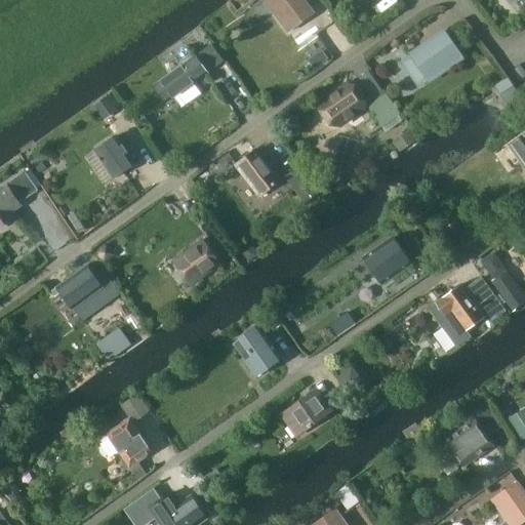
[(265,0),(289,33),(317,12),(307,0),(265,0)]
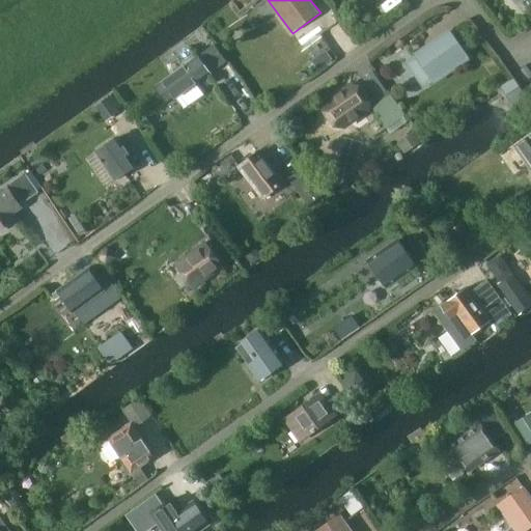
[(451,32),(416,56),(434,81),(468,57),(451,32)]
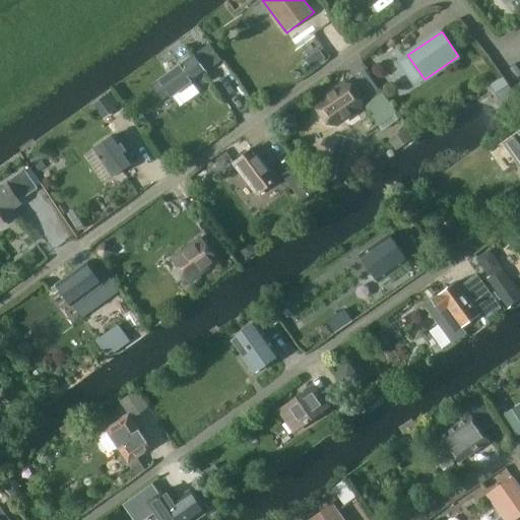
[(195,55),(152,84),(164,102),(206,72),(195,55)]
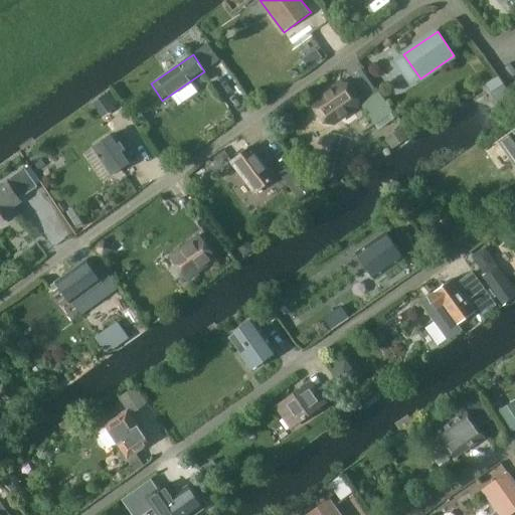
[(335,125),(359,108),(361,98),(350,81),(340,80),(316,97),(314,108),(325,124),(335,125)]
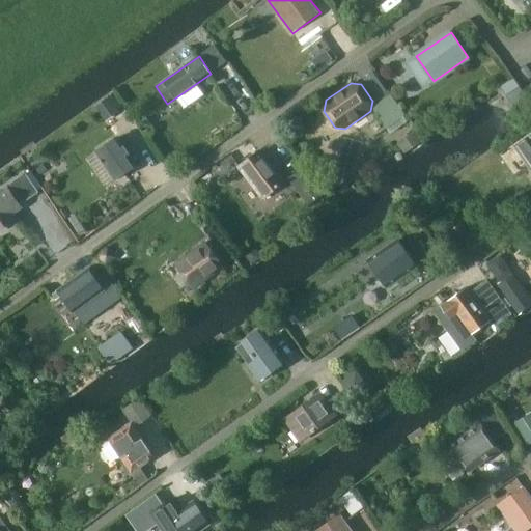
[(388,128),(403,117),(388,95),(372,106),(388,128)]
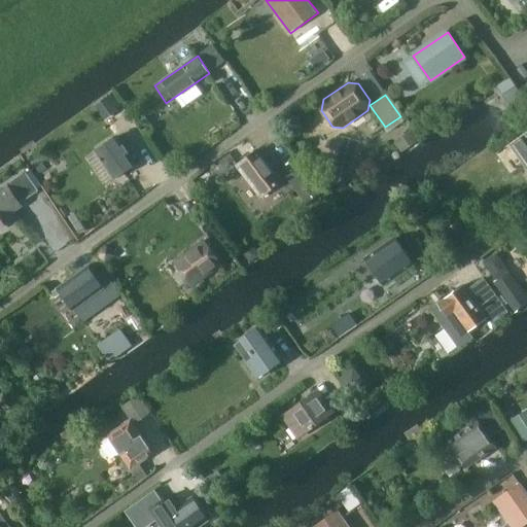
[(113,125),(125,117),(117,107),(107,114),(113,125)]
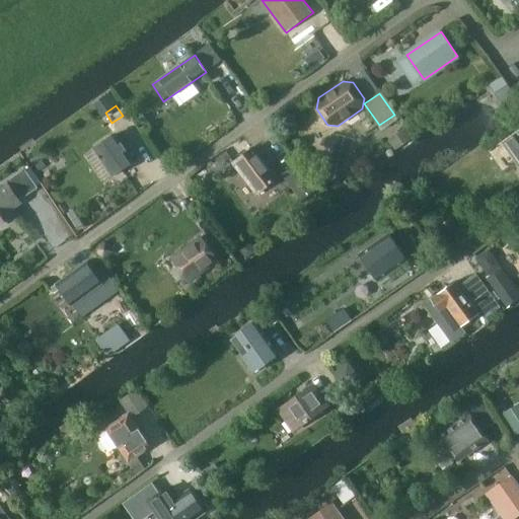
[(395,151),(412,140),(404,130),(388,141),(395,151)]
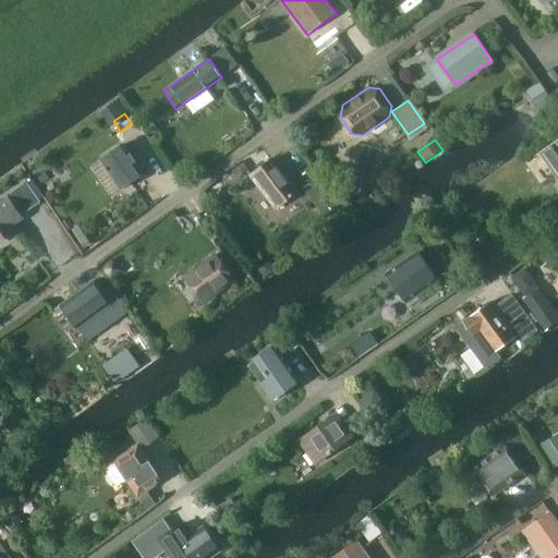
[(133,153),(125,142),(100,159),(122,191),(152,171),(137,149),(133,153)]
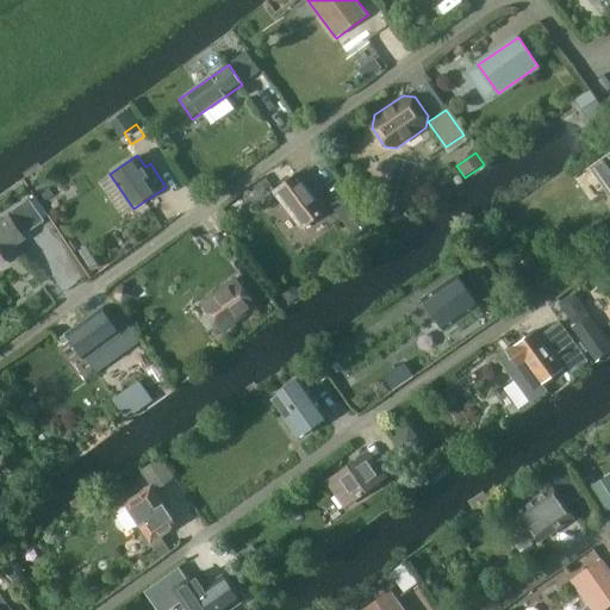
[(609,195),(609,156),(592,169),(609,195)]
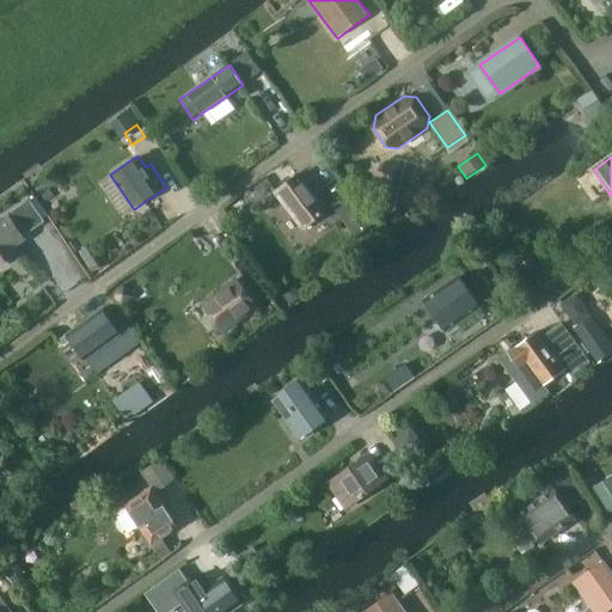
[(299,172),(274,193),(304,231),(329,210),(299,172)]
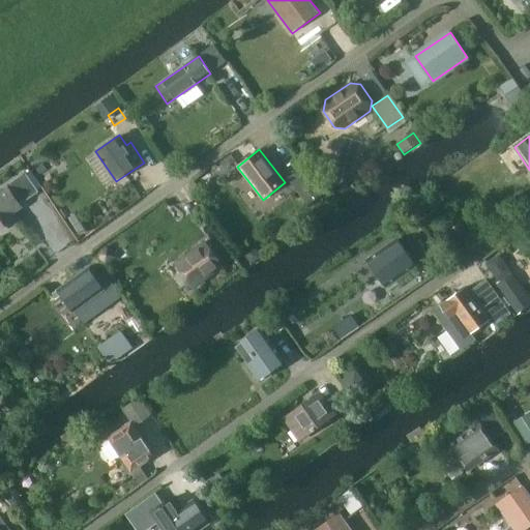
[(296,193),(311,180),(302,169),(287,181),(296,193)]
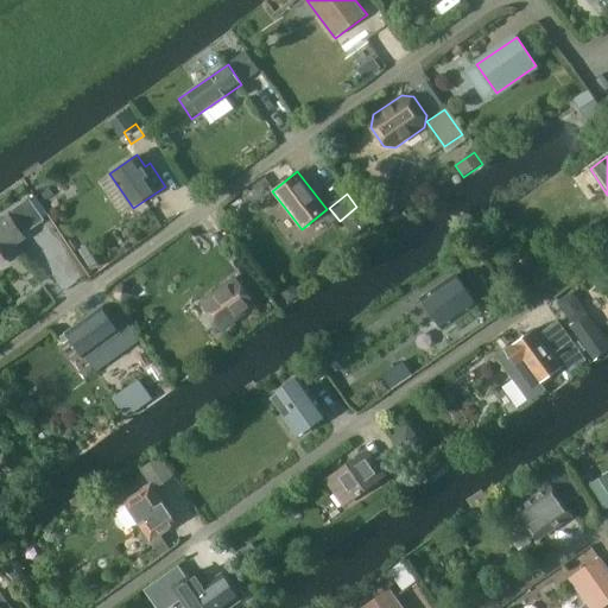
[(29,230),(44,220),(30,200),(14,210),(29,230)]
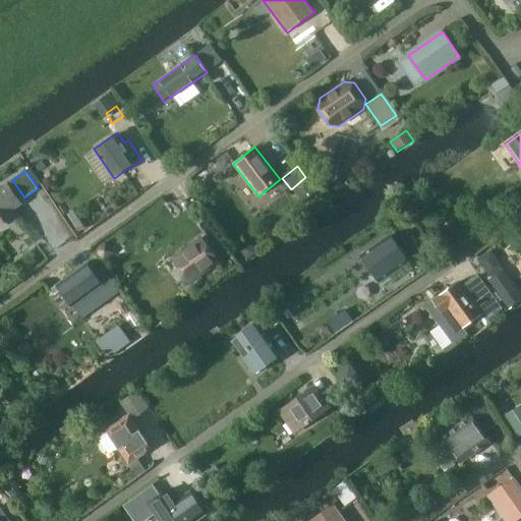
[(21,204),(7,184),(0,188),(0,221),(14,212),(13,210),(21,204)]
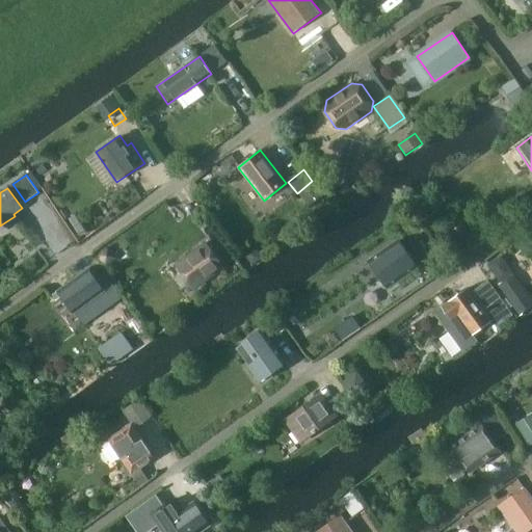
[(388,289),(419,267),(399,239),(368,261),(388,289)]
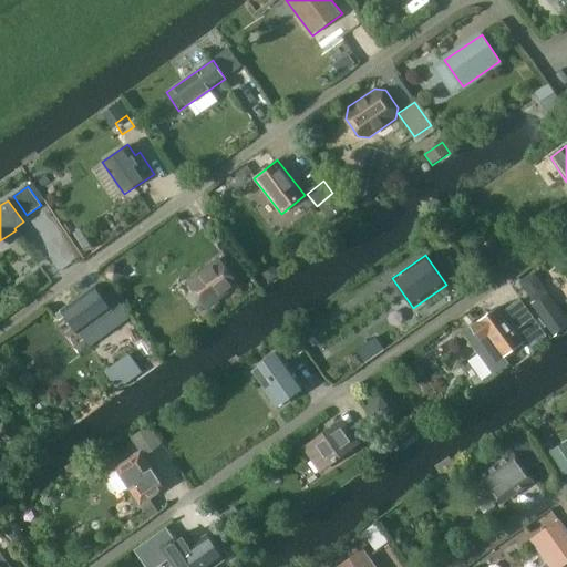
[(208,308),(240,285),(219,256),(186,280),(208,308)]
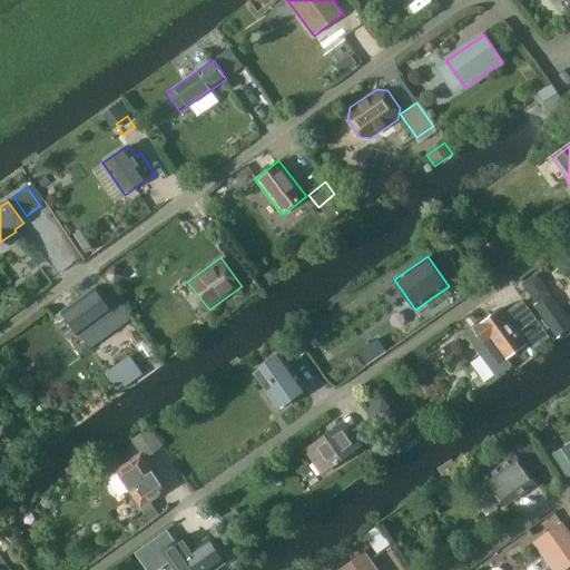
[(78,337),(112,313),(102,296),(97,288),(61,313),(78,337)]
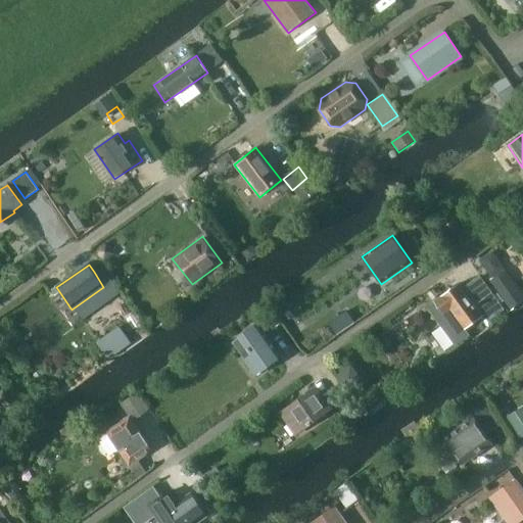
[(490,280),(512,311),(522,302),(522,295),(505,270),(490,280)]
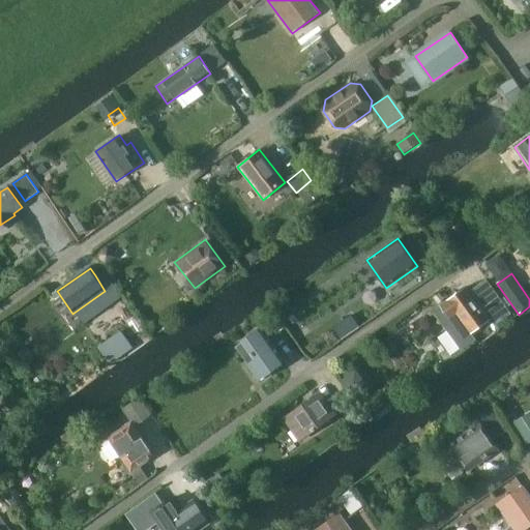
[(471,334),(473,333),(491,320),(467,286),(440,304),(450,319),(457,314),(471,334)]
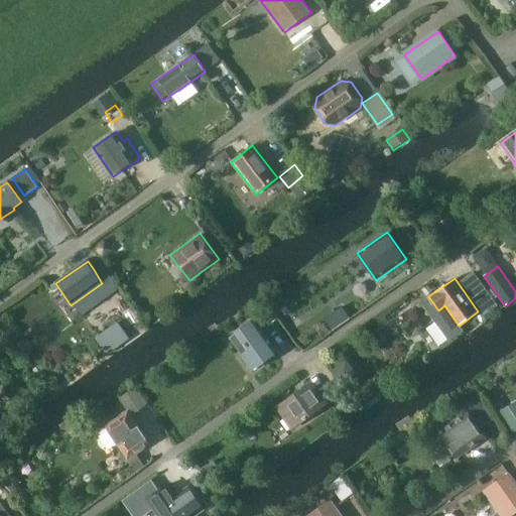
[(476,301),(488,318),(502,308),(491,291),(476,301)]
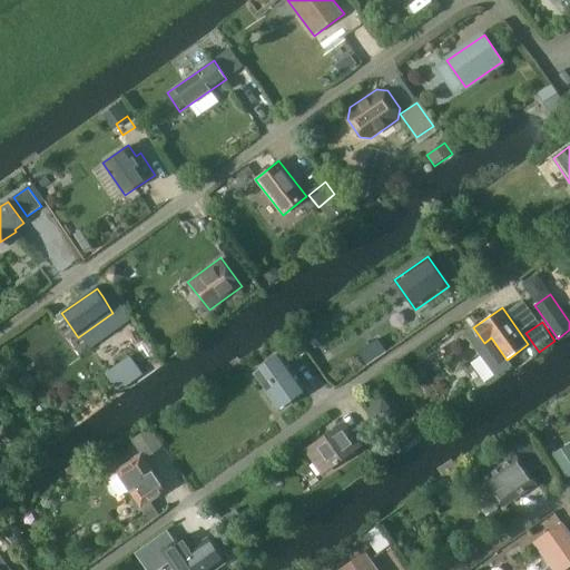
[(369,363),(389,347),(381,336),(361,353),(369,363)]
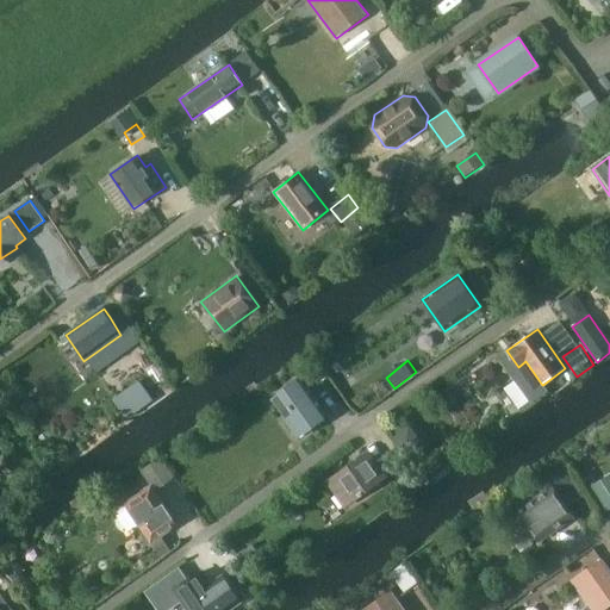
[(299,439),(330,417),(302,377),(271,398),(299,439)]
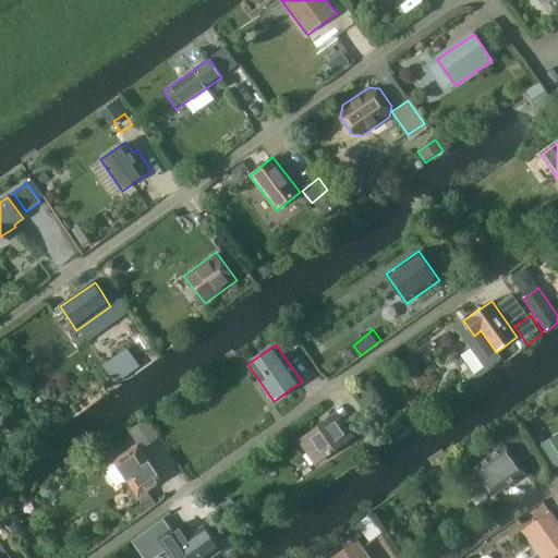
[(130,350),(105,367),(116,383),(140,365),(130,350)]
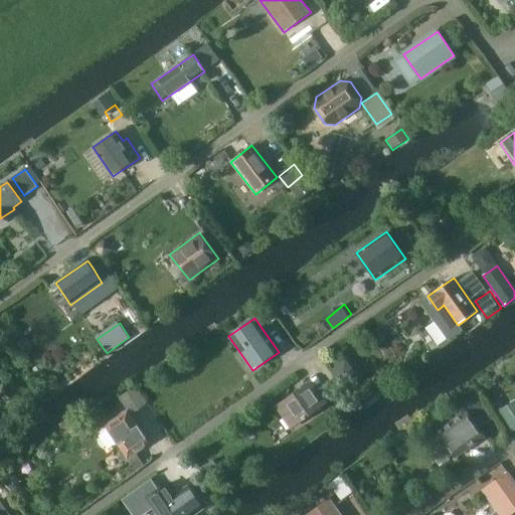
[(348,386),(363,375),(350,357),(335,367),(348,386)]
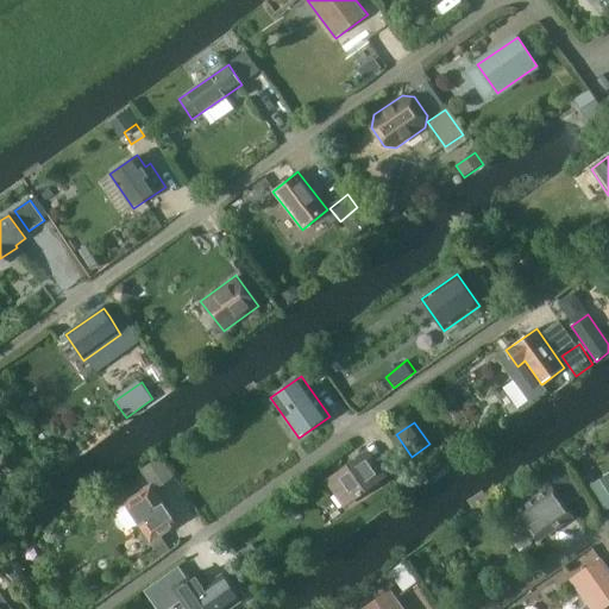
[(345,508),(389,477),(369,450),(325,481),(345,508)]
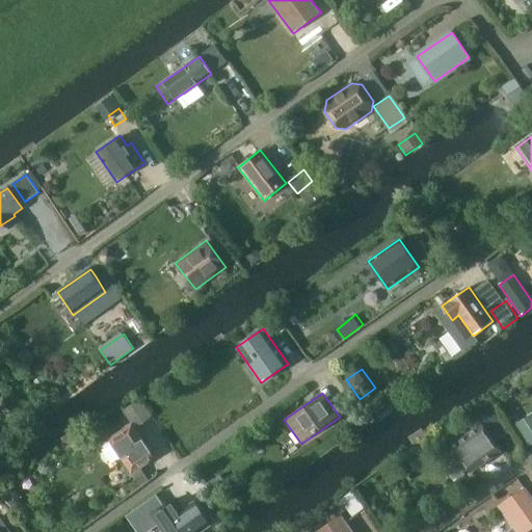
[(497,440),(509,432),(497,415),(484,423),(497,440)]
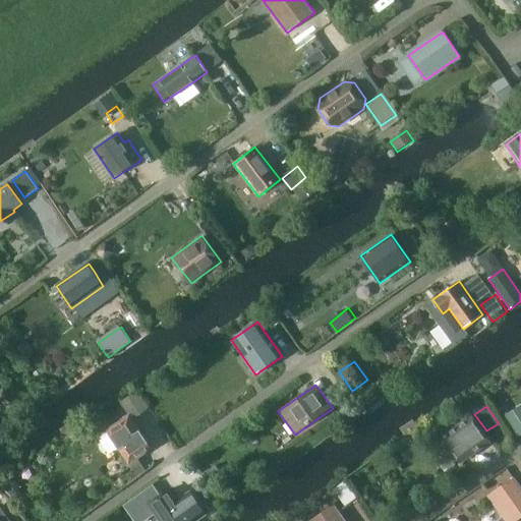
[(129,465),(154,450),(130,413),(107,428),(129,465)]
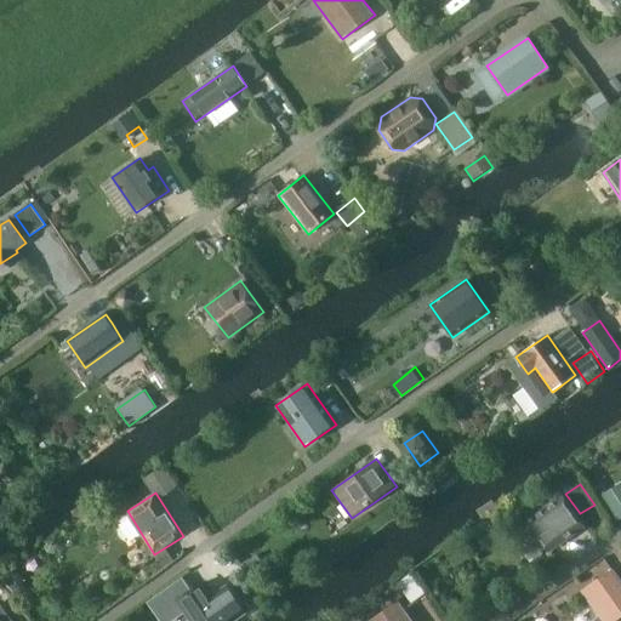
[(550,553),(587,527),(564,493),(527,519),(550,553)]
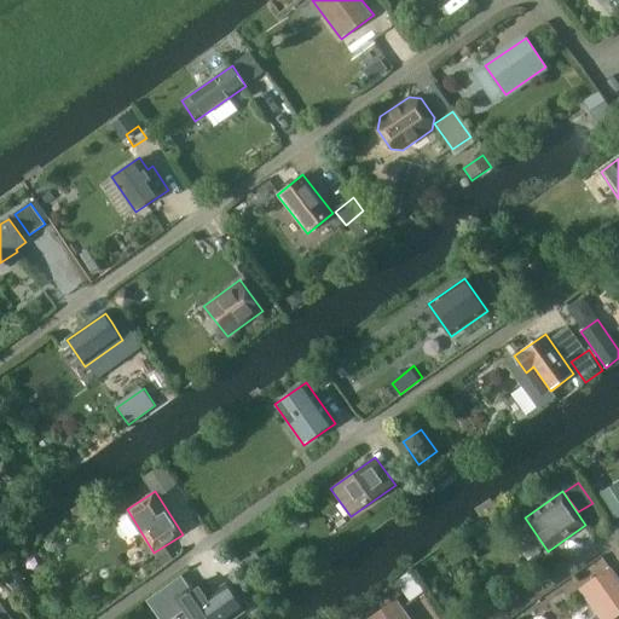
[(613,520),(618,516),(618,496),(618,495),(603,503),(613,520)]
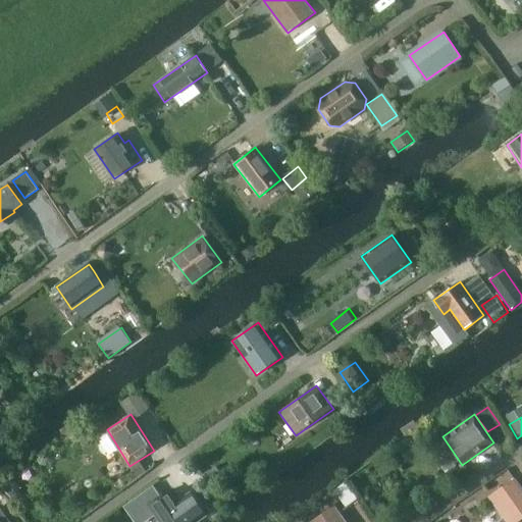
[(506,521),(517,521),(521,519),(521,486),(516,477),(488,496),(506,521)]
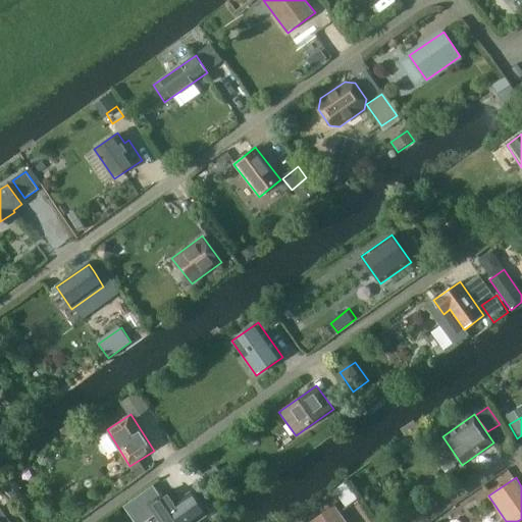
[(195,521),(170,487),(136,512),(142,521),(195,521)]
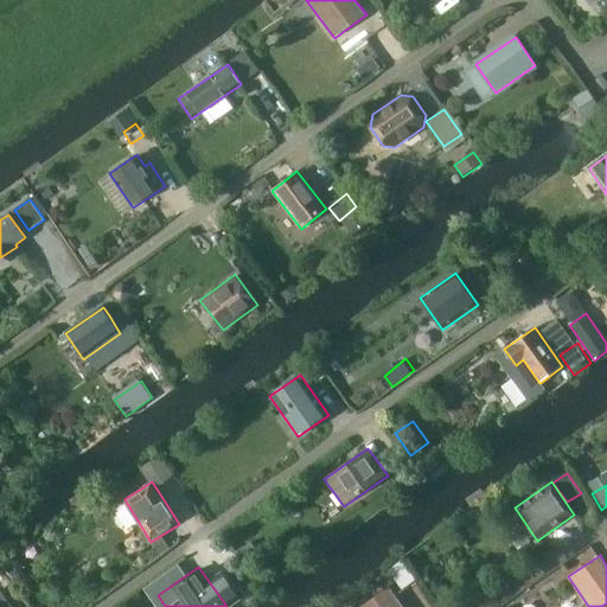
[(403,606),(390,587),(360,606),(403,606)]
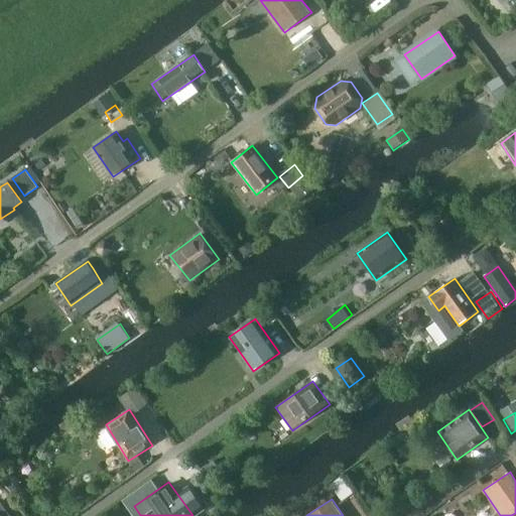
[(0,515),(9,515),(0,502),(0,515)]
